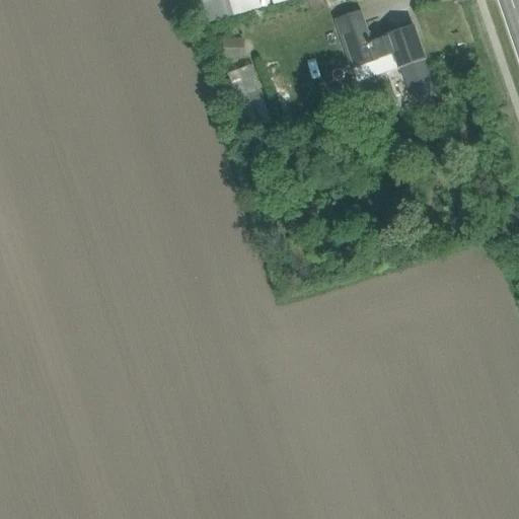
[(228,0),(231,12),(292,0),(228,0)]
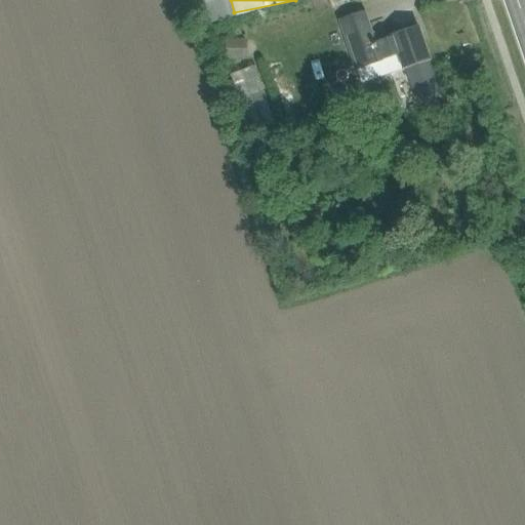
[(366,10),(340,18),(362,82),(403,68),(415,102),(441,92),(429,59),(431,58),(419,27),(394,36),(395,37),(377,43),(366,10)]
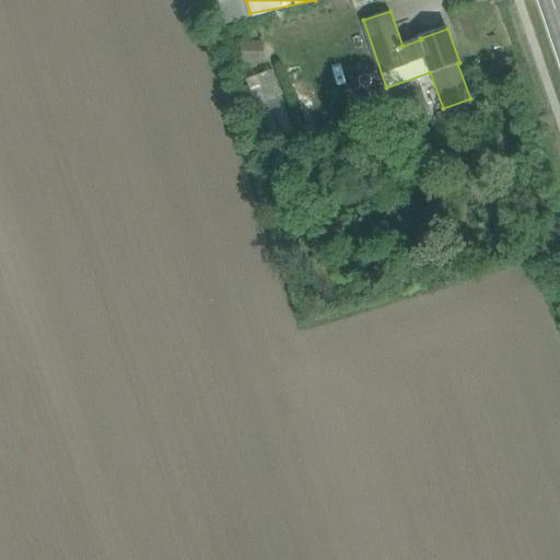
[(243,43),(242,63),(265,65),(265,44),(243,43)]
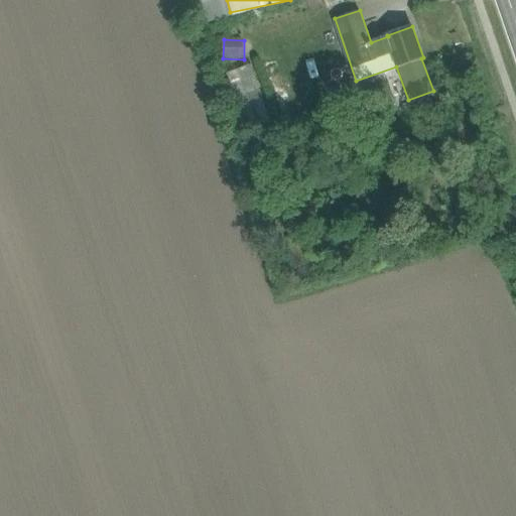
[(257,66),(239,69),(246,125),(264,123),(257,66)]
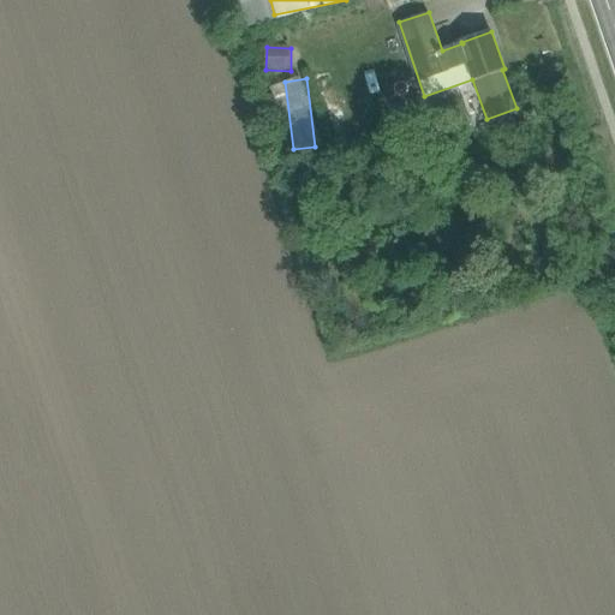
[(297,165),(300,175),(309,173),(305,162),(297,165)]
